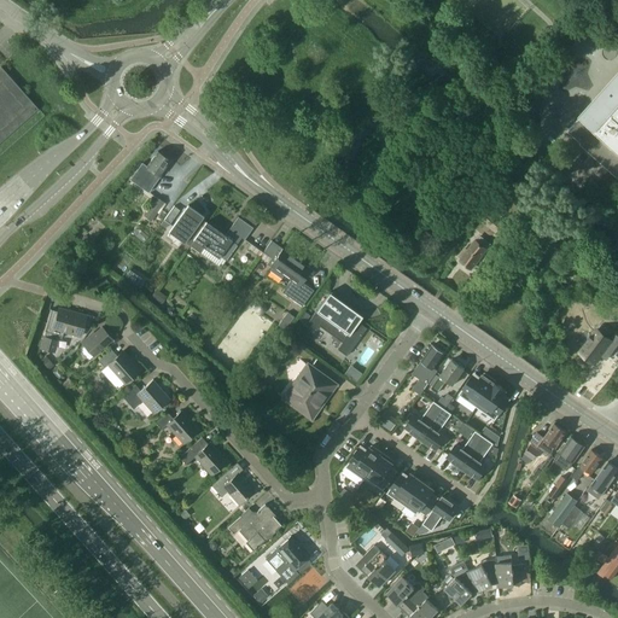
[(0,141),(38,109),(1,66),(0,66),(0,141)]
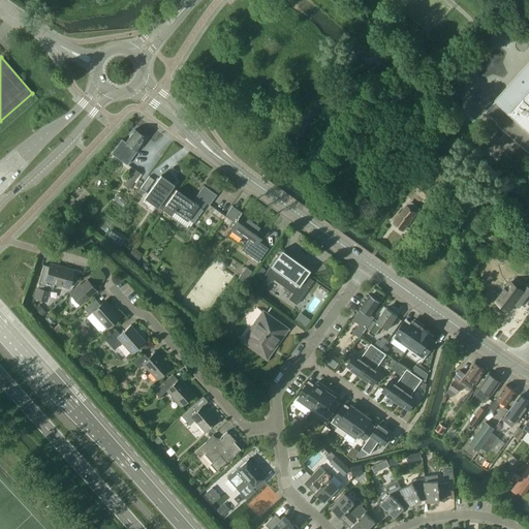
[(528,62),(496,99),(497,101),(489,111),(500,120),(499,122),(518,139),(521,136),(528,143),(528,62)]
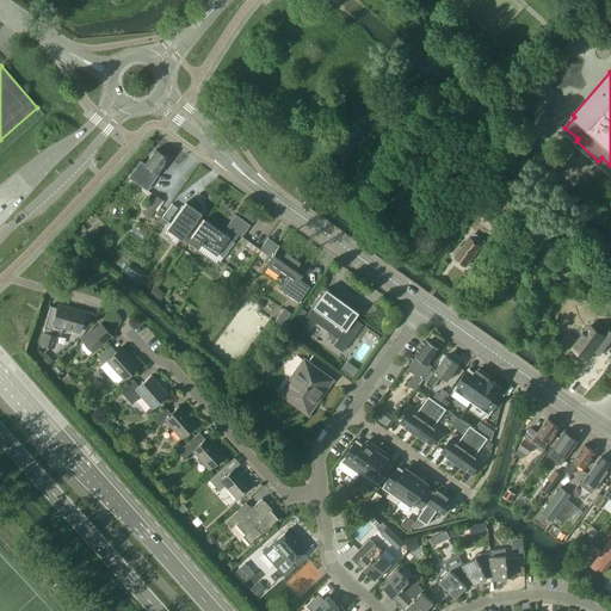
[(158,174),(168,159),(162,154),(162,153),(159,150),(156,150),(155,149),(144,165),(140,162),(135,168),(153,180),(158,174)]
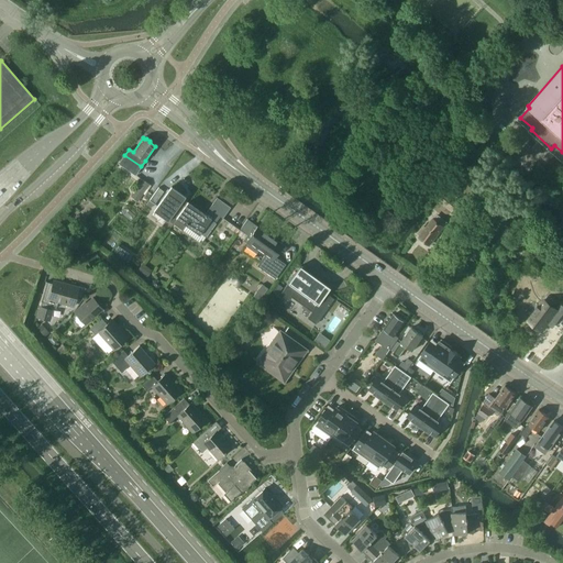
[(148,198),(156,189),(143,179),(131,197),(138,201),(143,195),(148,198)]
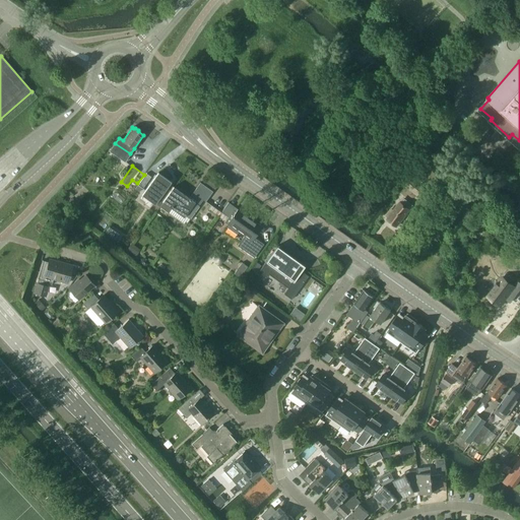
[(159,205),(172,189),(168,185),(170,182),(157,173),(142,194),(154,203),(155,202),(159,205)]
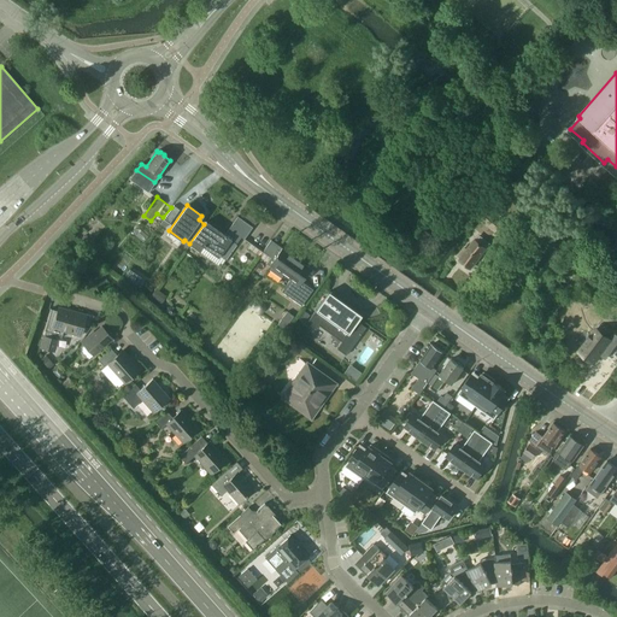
[(259,217),(247,209),(242,216),(254,224),(259,217)]
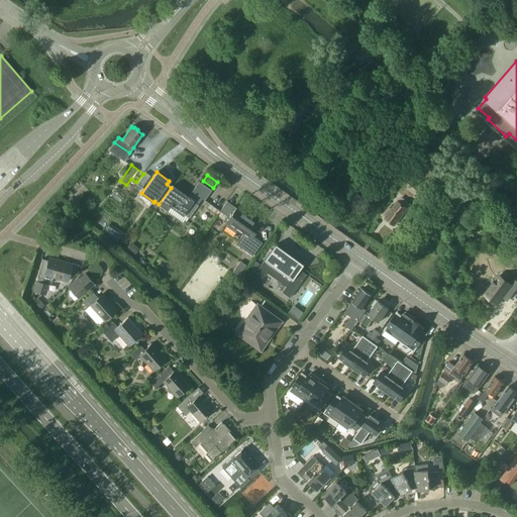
[(402,184),(417,195),(422,189),(407,178),(402,184)]
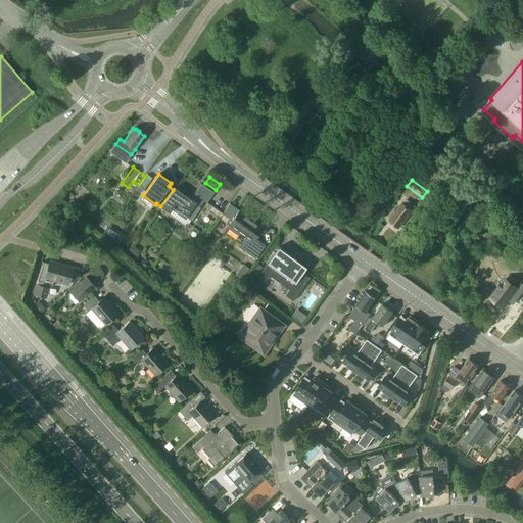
[(189,199),(174,188),(173,190),(160,206),(160,207),(169,214),(173,207),(190,220),(200,206),(198,206),(203,200),(206,202),(214,192),(201,183),(189,199)]
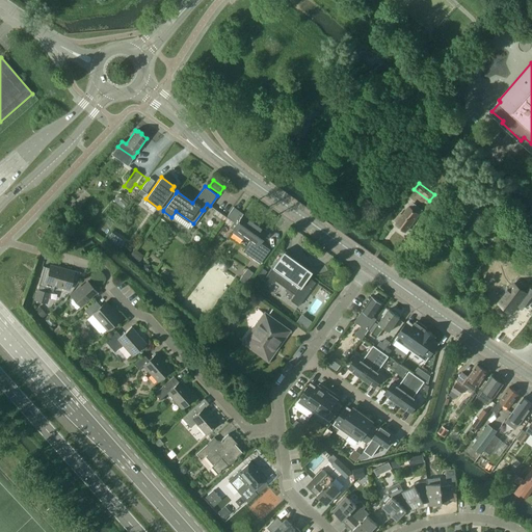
[(81,187),(73,195),(76,198),(84,190),(81,187)]
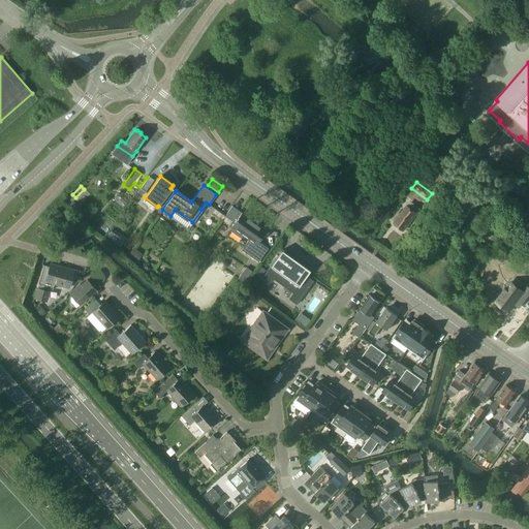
[(403,230),(416,213),(406,205),(393,223),(403,230)]
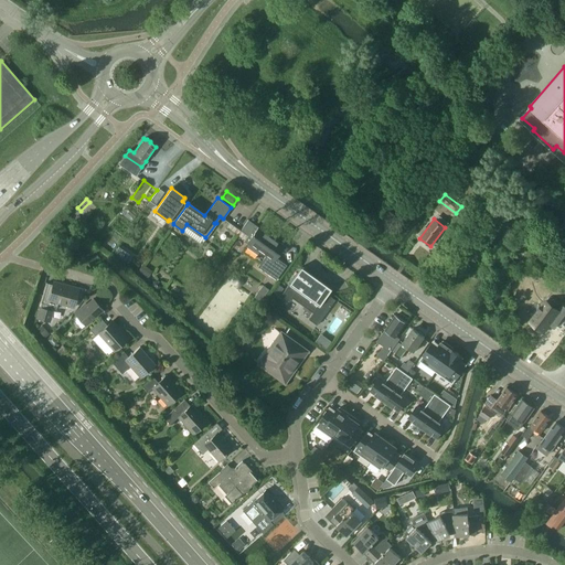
[(275,258),(284,246),(257,227),(247,220),(240,231),(247,236),(243,242),(246,244),(247,243),(265,255),(256,267),(275,281),(286,266),(275,258)]
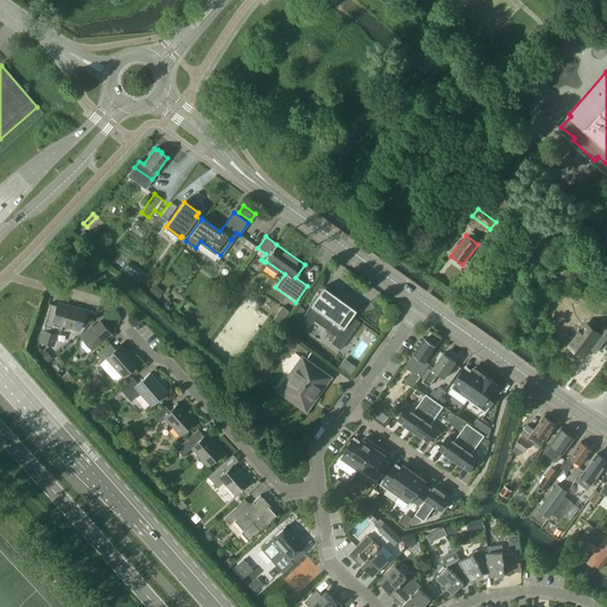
[(359,323),(351,317),(355,311),(323,287),(319,293),(301,318),(310,324),(313,319),(336,336),(331,343),(339,349),(359,323)]
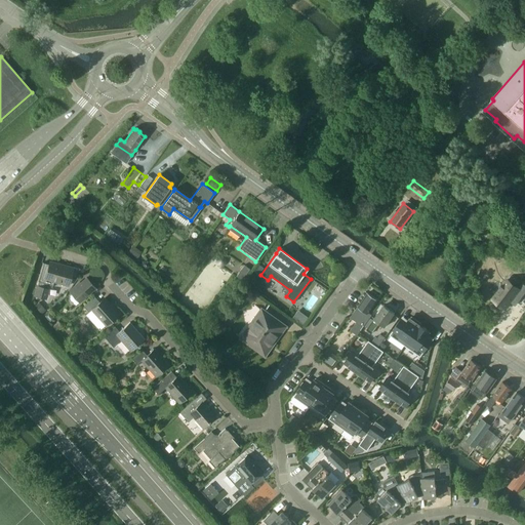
[(215,261),(215,263),(215,264),(216,265),(216,266),(217,266),(217,267),(218,267),(219,267),(220,267),(221,267),(223,267),(224,266),(225,265),(225,264),(226,264),(226,263),(226,261),(226,260),(225,260),(225,259),(225,258),(224,258),(224,257),(223,257),(221,257),(220,257),(219,257),(218,257),(217,257),(217,258),(216,258),(216,259),(215,259),(215,260),(215,261)]
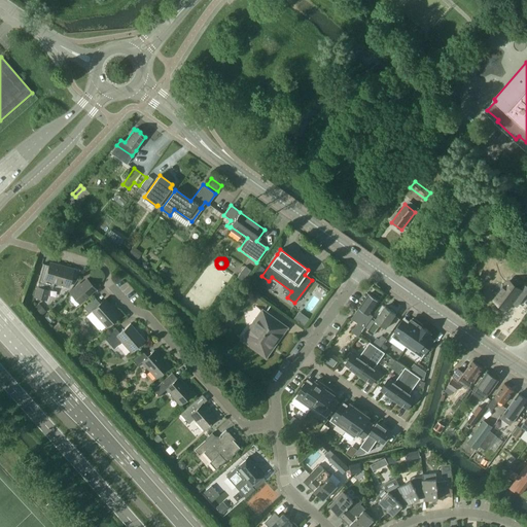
[(68,287),(71,278),(73,270),(49,262),(48,266),(43,264),(37,282),(38,283),(34,296),(43,300),(45,289),(43,288),(44,284),(53,287),(54,282),(68,287)]
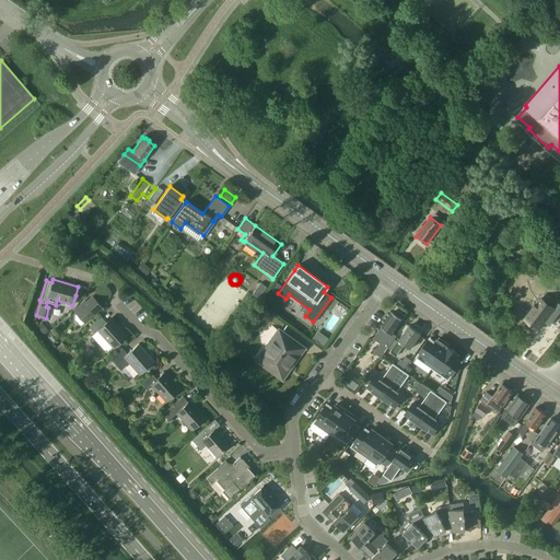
[(275,281),(269,288),(276,292),(280,286),(275,281)]
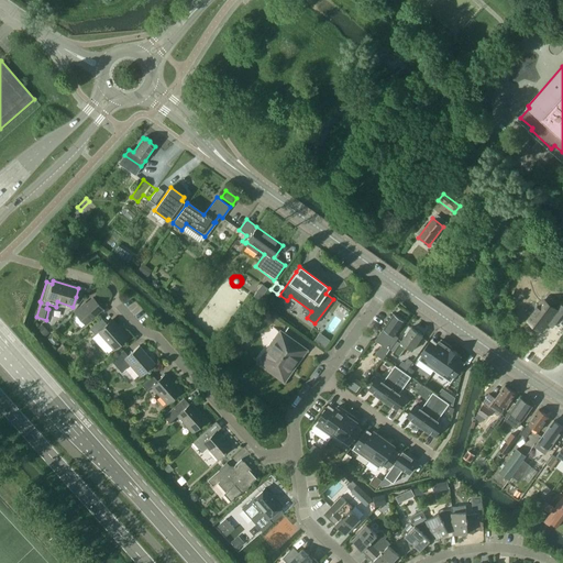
[(257,301),(266,290),(261,285),(252,297),(257,301)]
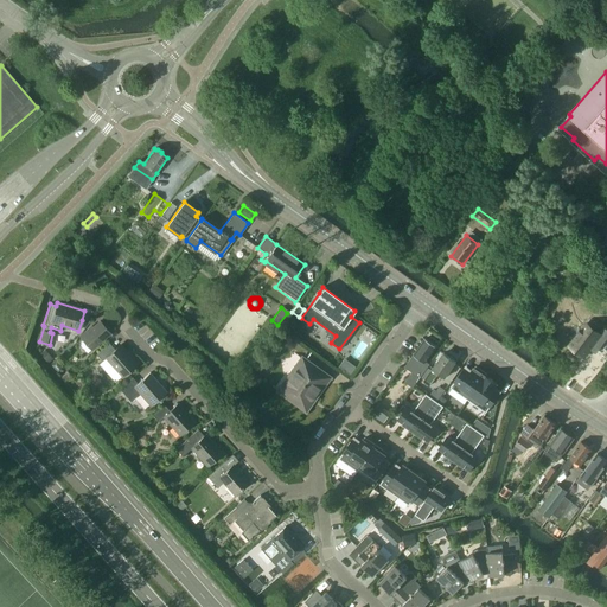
[(91,349),(109,332),(100,321),(81,338),(91,349)]
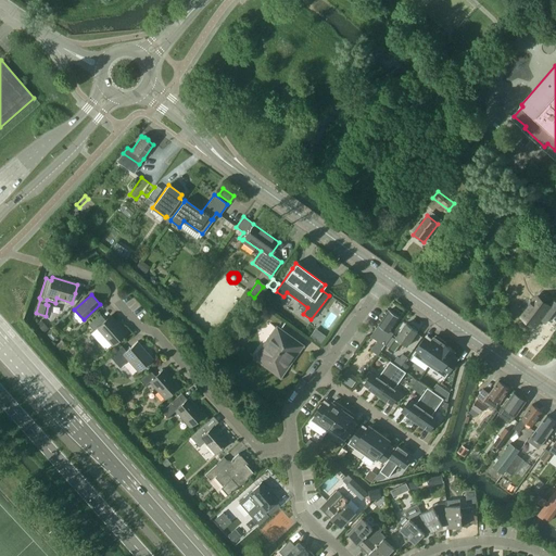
[(526,310),(521,316),(534,327),(542,317),(547,320),(555,308),(555,302),(553,300),(548,305),(536,295),(532,302),(531,302),(530,301),(530,302),(526,308),(526,307),(525,308),(526,310)]
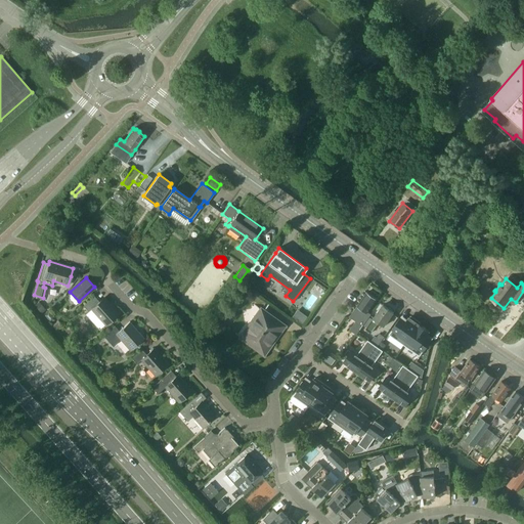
[(369,314),(366,312),(376,299),(365,293),(348,317),(355,321),(349,331),(355,335),(362,324),(368,317),(369,314)]
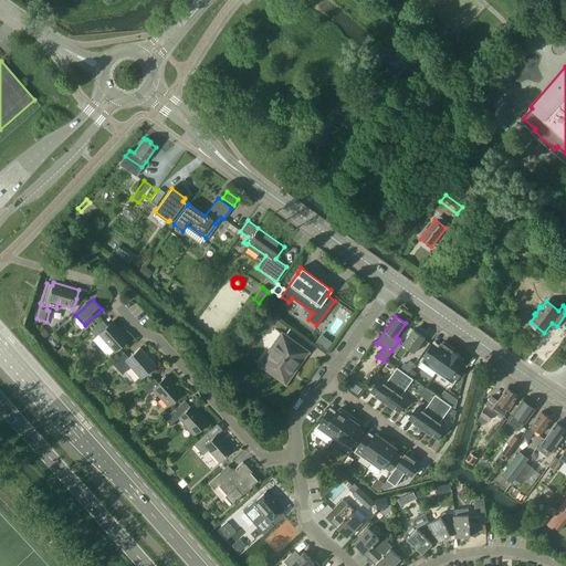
[(127,339),(112,322),(107,326),(102,320),(90,331),(95,337),(98,334),(114,350),(127,339)]
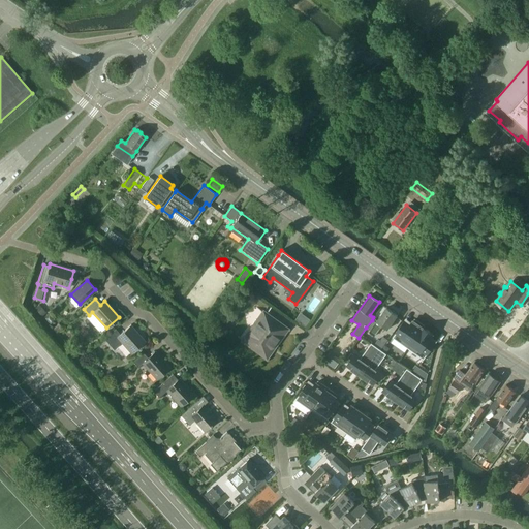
[(372,320),(366,328),(370,331),(369,332),(374,336),(381,325),(387,330),(397,315),(396,314),(392,310),(391,311),(386,308),(375,322),(372,320)]
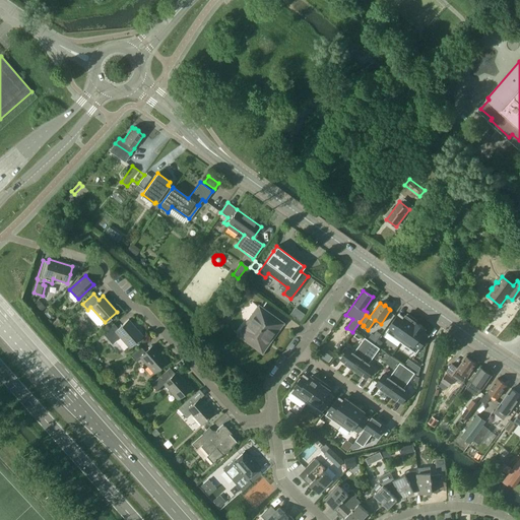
[(261,351),(281,323),(258,307),(238,335),(261,351)]
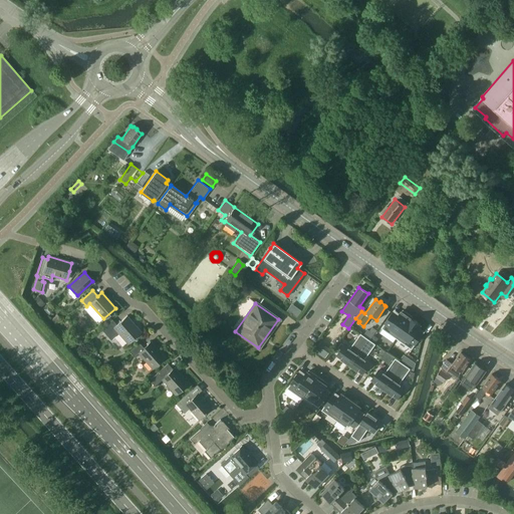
[(47,306),(43,310),(48,316),(51,314),(51,311),(47,306)]
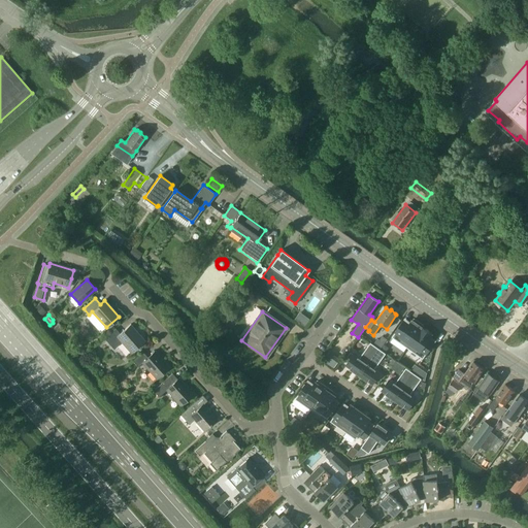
[(403,321),(392,337),(407,348),(422,327),(423,325),(417,321),(416,323),(411,320),(408,325),(403,321)]
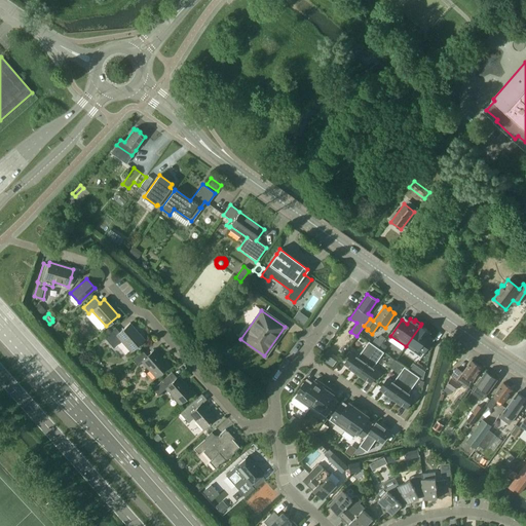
[(144,340),(128,324),(119,332),(114,327),(104,337),(113,347),(121,341),(132,351),(144,340)]
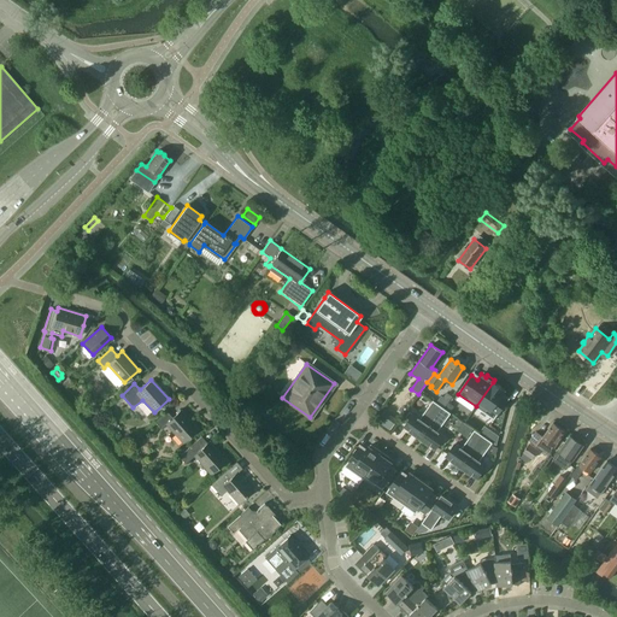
[(493,382),(476,406),(494,419),(507,400),(501,395),(505,391),(493,382)]
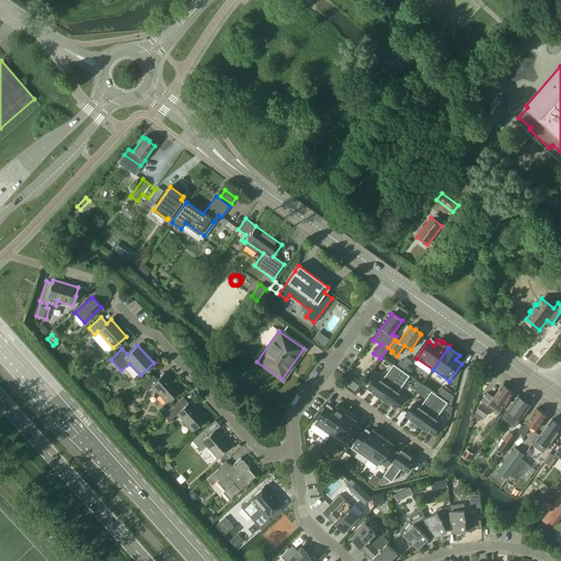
[(373,374),(366,382),(369,386),(367,388),(381,398),(401,369),(393,364),(381,380),(373,374)]
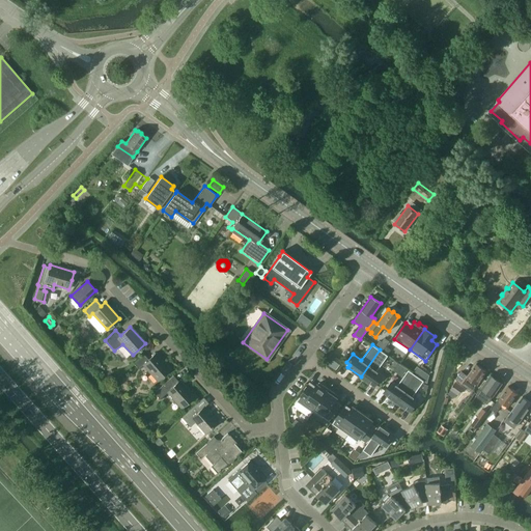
[(380,350),(361,376),(374,386),(382,375),(376,371),(388,356),(380,350)]
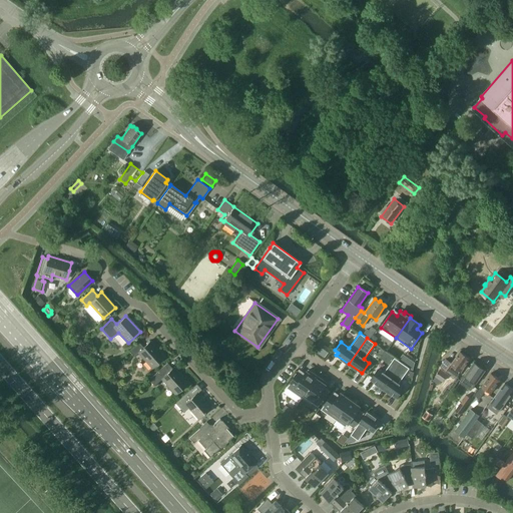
[(164,357),(150,341),(143,347),(138,342),(128,351),(133,356),(138,353),(152,368),(164,357)]
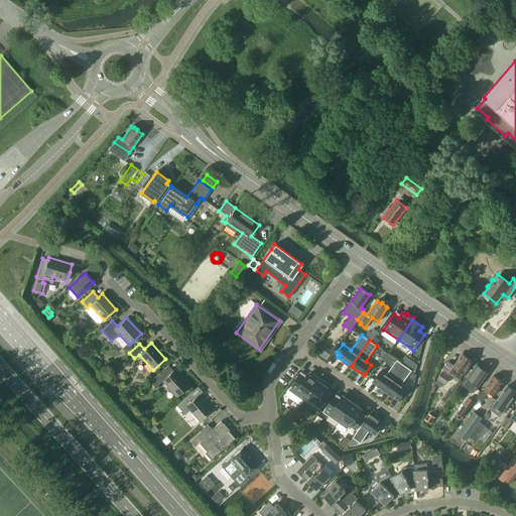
[(324,359),(332,349),(324,344),(321,347),(318,345),(313,352),(324,359)]
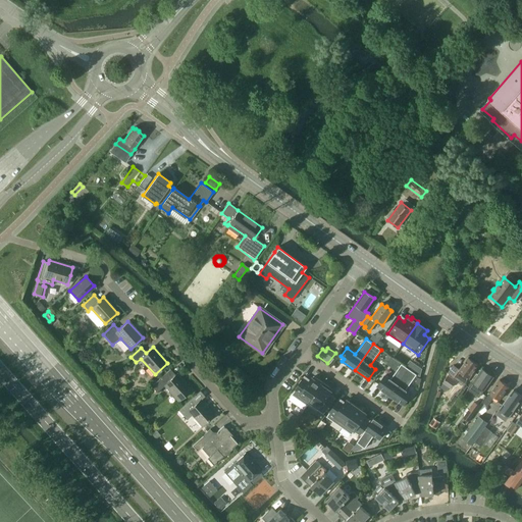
[(392,357),(386,364),(390,367),(396,360),(392,357)]
